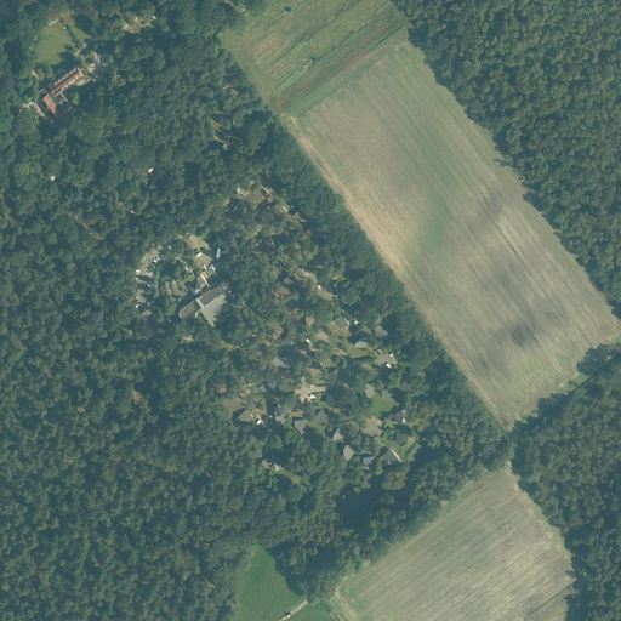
[(28,35),(24,29),(21,33),(20,32),(13,36),(22,47),(28,41),(26,38),(28,35)]
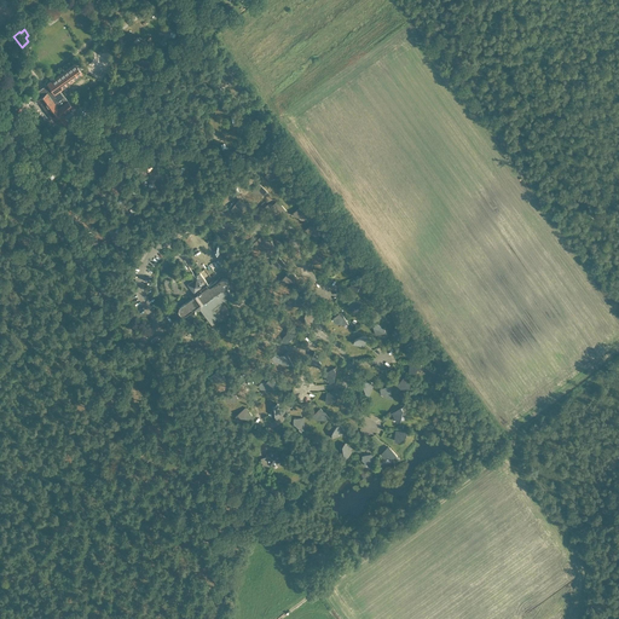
[(34,94),(38,99),(36,99),(38,102),(39,103),(40,102),(53,120),(56,119),(62,126),(63,125),(65,123),(68,121),(63,115),(73,108),(68,102),(68,100),(61,90),(82,74),(74,63),(46,84),(47,85),(34,94)]
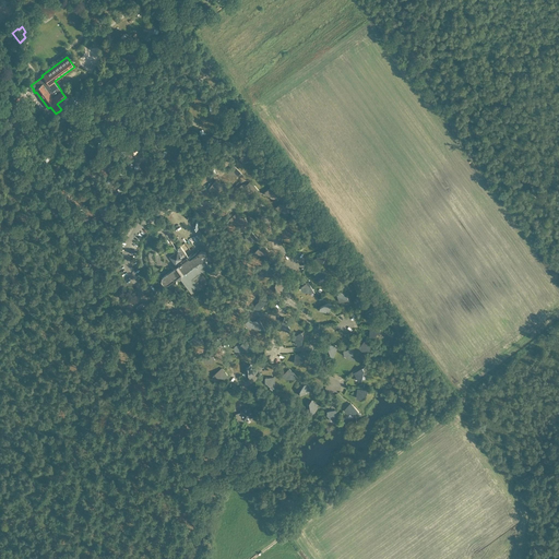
[(177,266),(164,276),(163,276),(163,277),(162,278),(162,280),(162,281),(162,282),(163,283),(163,284),(164,284),(165,285),(166,285),(167,285),(168,285),(168,284),(169,284),(174,281),(175,283),(175,284),(176,284),(177,284),(177,283),(177,282),(177,281),(176,280),(180,280),(181,280),(188,287),(187,288),(187,289),(188,290),(189,292),(190,290),(191,292),(190,293),(190,294),(191,295),(192,296),(197,293),(200,274),(206,269),(209,273),(212,271),(204,260),(205,259),(206,259),(206,258),(206,257),(206,256),(206,254),(206,253),(205,253),(205,252),(204,252),(203,251),(202,251),(201,251),(200,252),(199,252),(199,251),(190,257),(189,257),(181,246),(176,249),(175,247),(171,249),(175,253),(169,257),(177,266)]
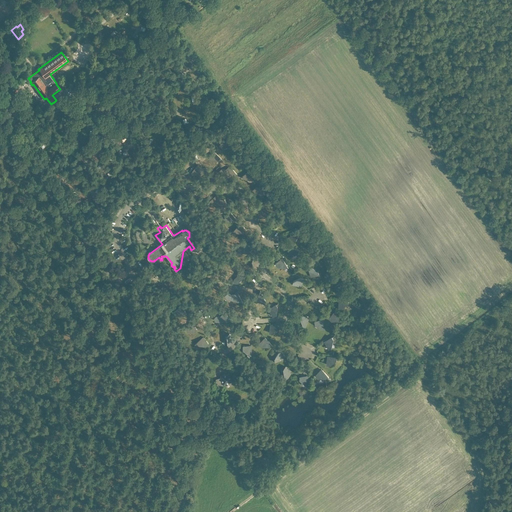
[(293,240),(296,239),(299,232),(298,230),(291,233),(292,235),(291,236),(293,240)]
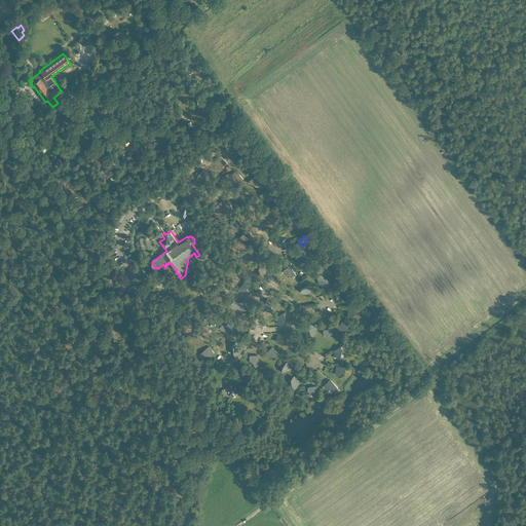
[(297,258),(296,262),(299,263),(306,259),(307,257),(300,255),(299,257),(297,258)]
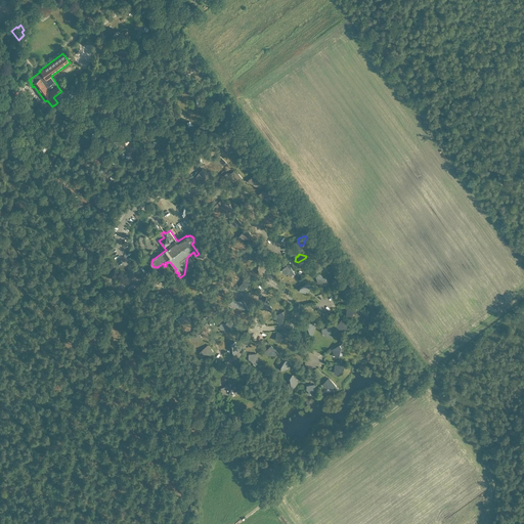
[(261,274),(264,275),(267,268),(264,267),(263,266),(259,264),(258,267),(261,274)]
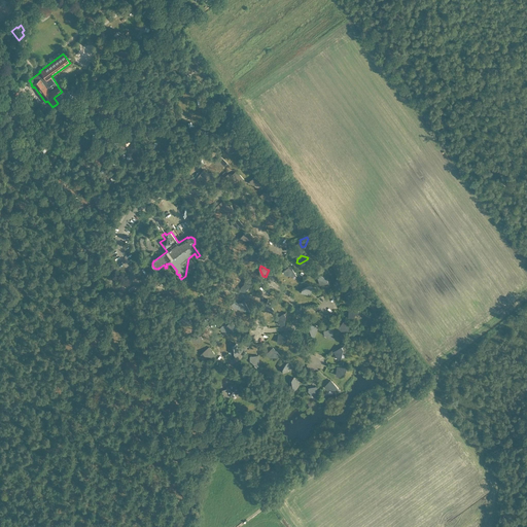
[(339,279),(337,278),(334,285),(337,286),(338,287),(342,289),(343,286),(339,279)]
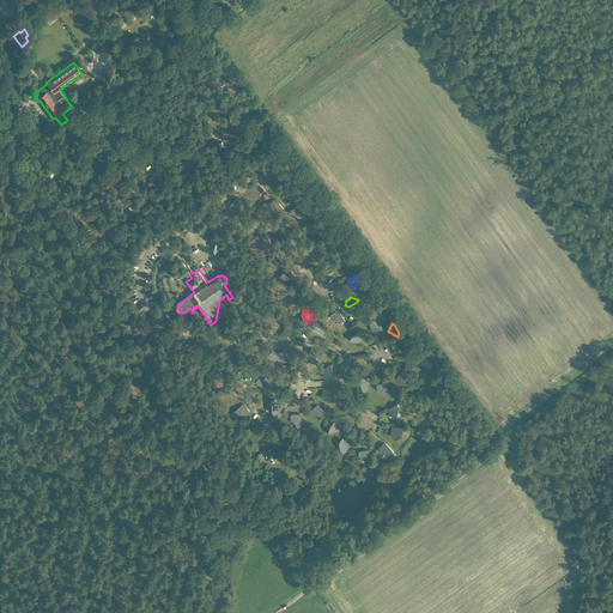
[(280,334),(280,339),(284,339),(290,333),(286,328),(286,329),(280,334)]
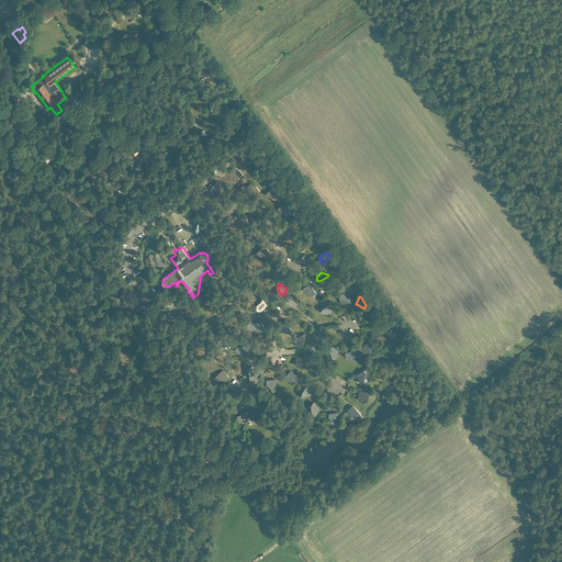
[(322,312),(329,314),(330,311),(332,311),(333,306),(329,305),(322,308),(322,312)]
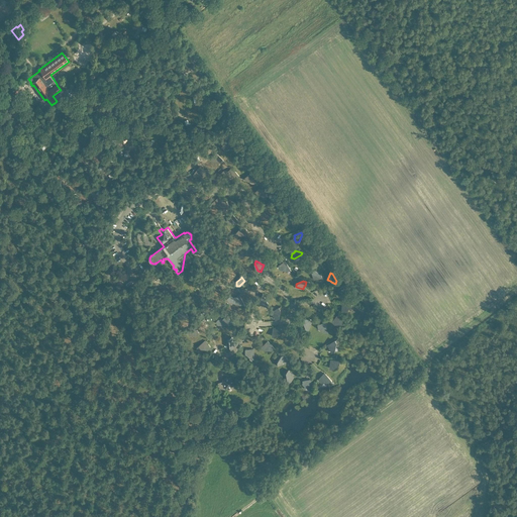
[(262,296),(260,303),(263,304),(264,305),(268,306),(268,303),(265,296),(262,296)]
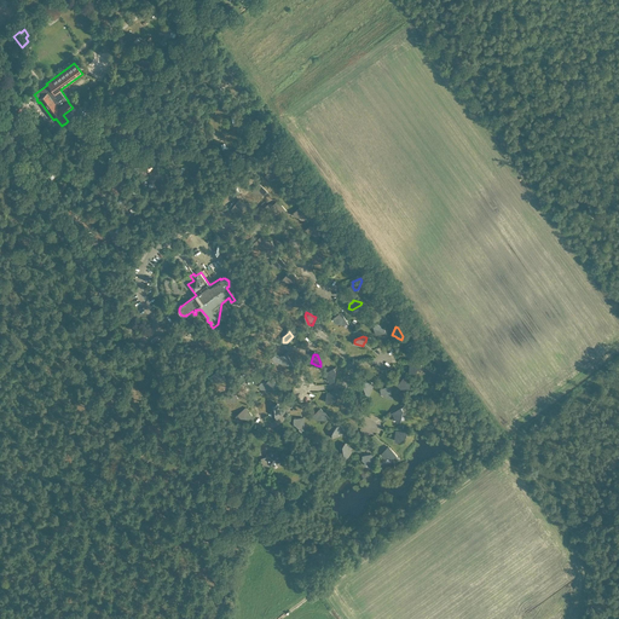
[(414,371),(421,365),(423,365),(423,363),(411,362),(411,365),(410,366),(410,371),(414,371)]
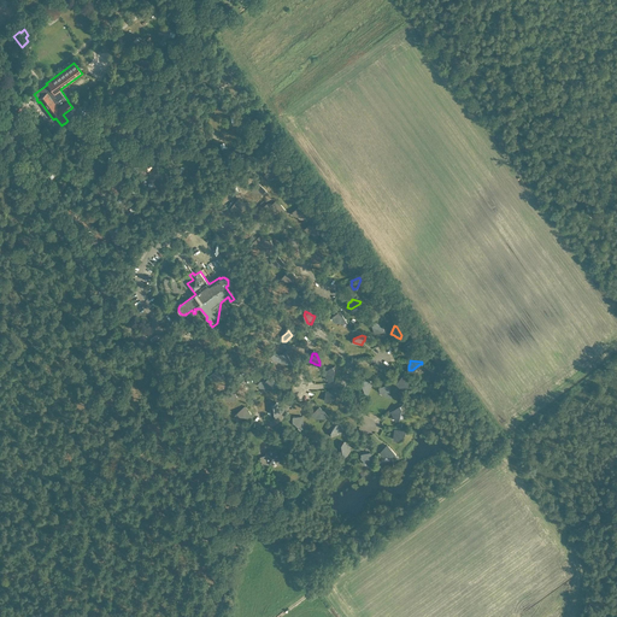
[(368,382),(364,380),(362,383),(365,392),(368,393),(371,385),(369,383),(368,382)]
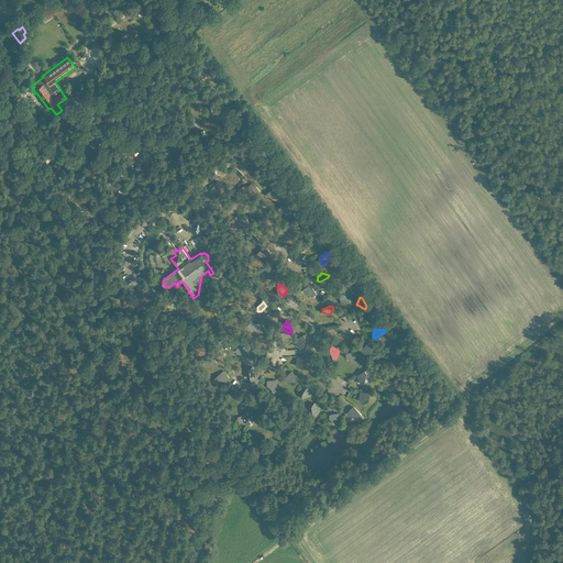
[(354,361),(356,361),(355,352),(352,353),(351,352),(346,353),(346,356),(354,361)]
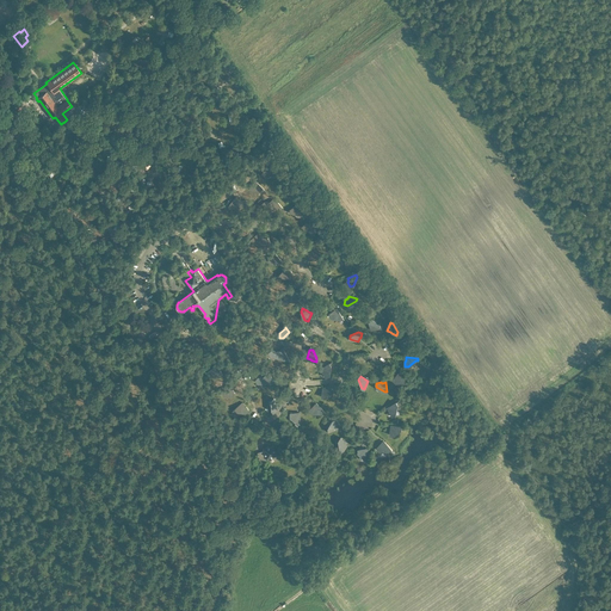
[(322,397),(326,397),(333,392),(333,389),(325,388),(323,392),(322,392),(322,397)]
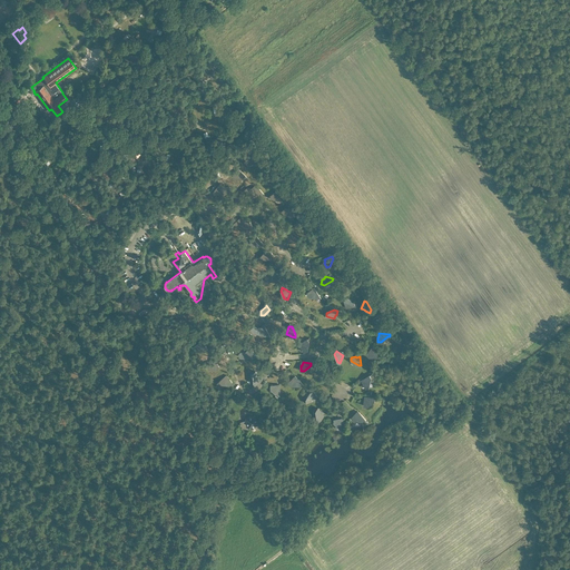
[(271,389),(277,394),(279,394),(279,386),(276,386),(275,385),(271,385),(271,389)]
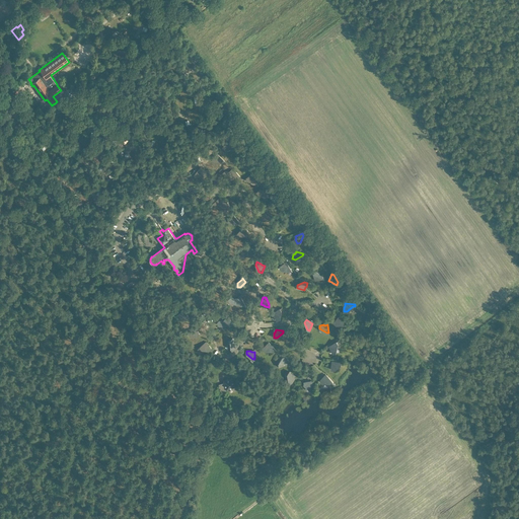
[(283,357),(279,363),(279,366),(287,364),(286,361),(287,360),(286,356),(283,357)]
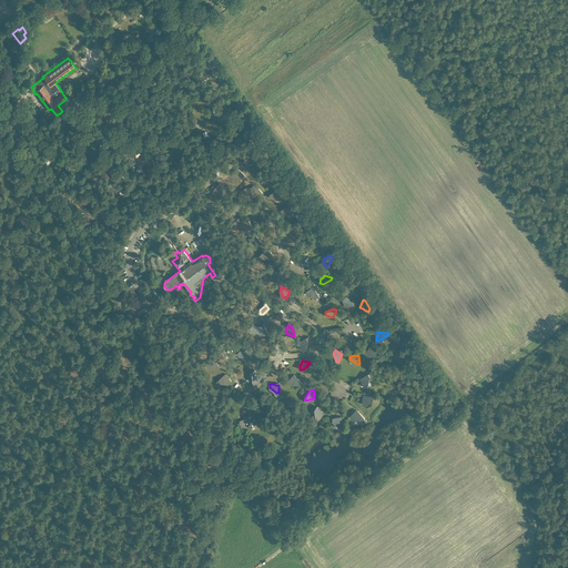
[(363,404),(366,405),(373,399),(373,397),(365,396),(364,398),(363,399),(363,404)]
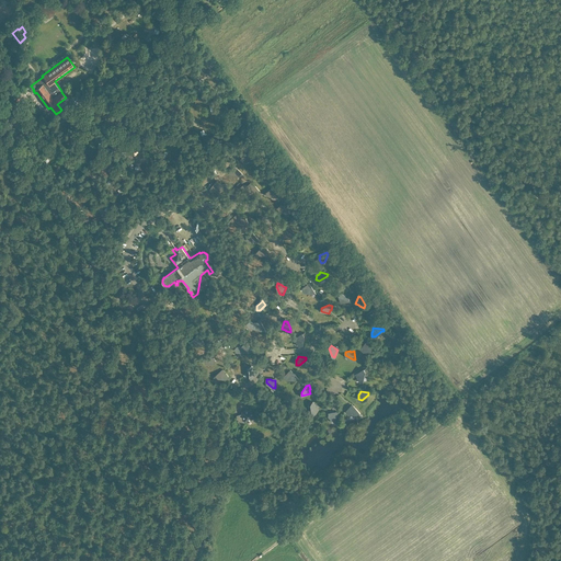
[(251,409),(241,412),(242,414),(237,415),(239,423),(249,421),(250,421),(251,422),(251,421),(252,421),(253,421),(253,420),(253,419),(254,419),(251,409)]
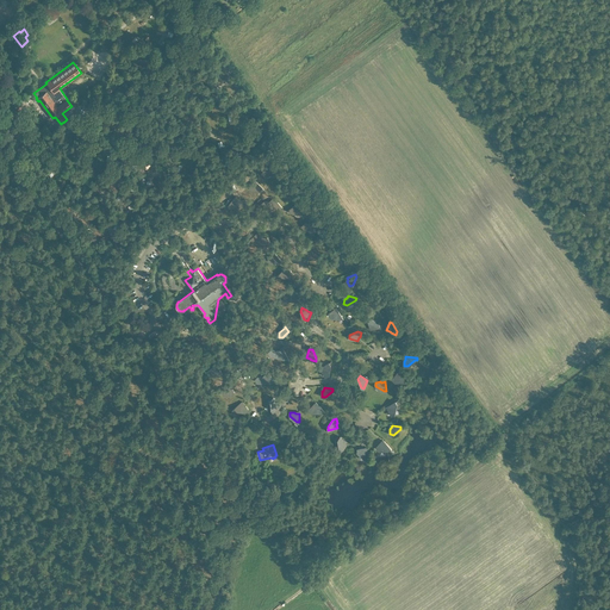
[(365,459),(368,458),(367,449),(363,449),(362,448),(358,449),(358,453),(365,459)]
